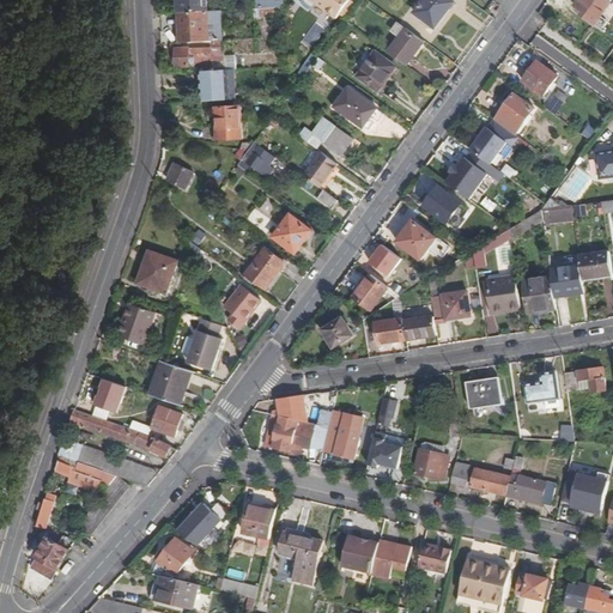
[(178,0),(180,12),(181,12),(207,11),(206,0),(178,0)]
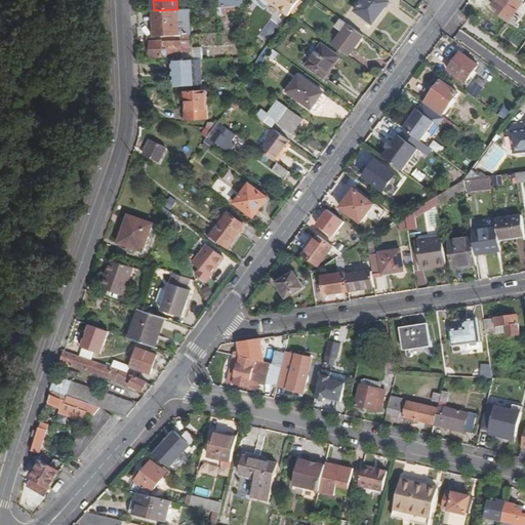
[(298,0),(265,0),(287,15),(298,0)]
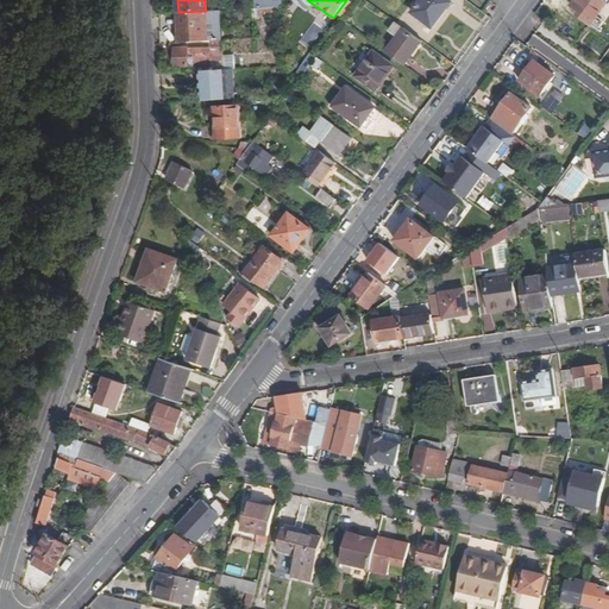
[(419,0),(410,13),(431,27),(450,1),(447,0),(419,0)]
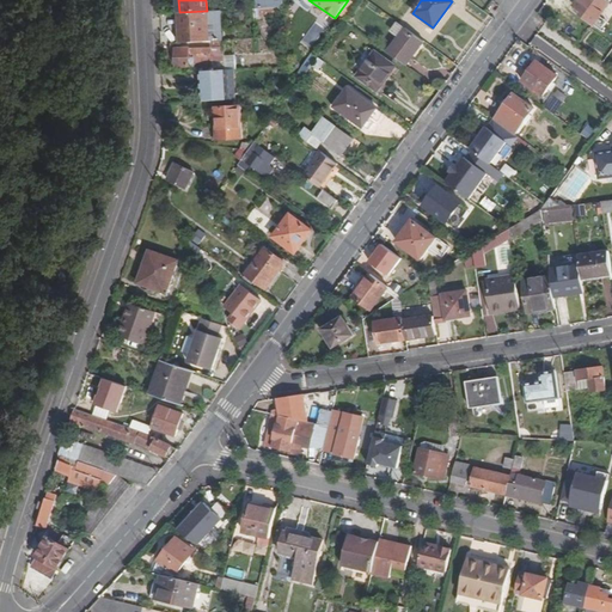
[(579,16),(593,25),(610,4),(605,0),(577,0),(574,6),(581,12),(579,16)]
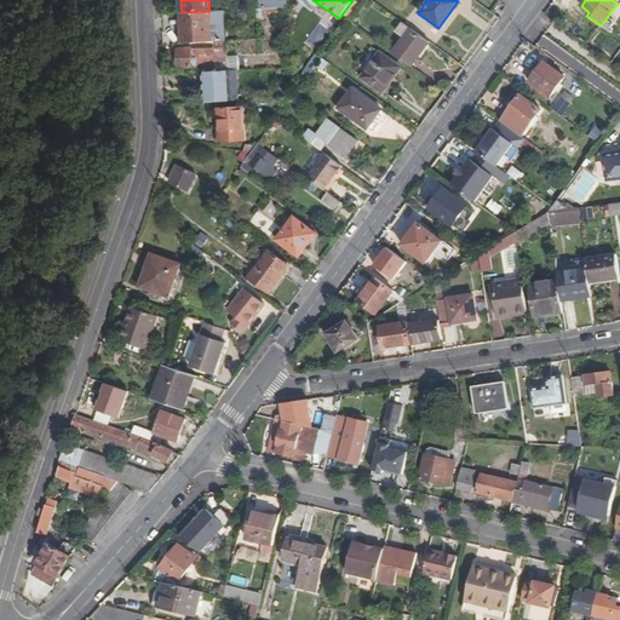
[(183,12),(185,42),(211,41),(211,36),(210,11),(183,12)]
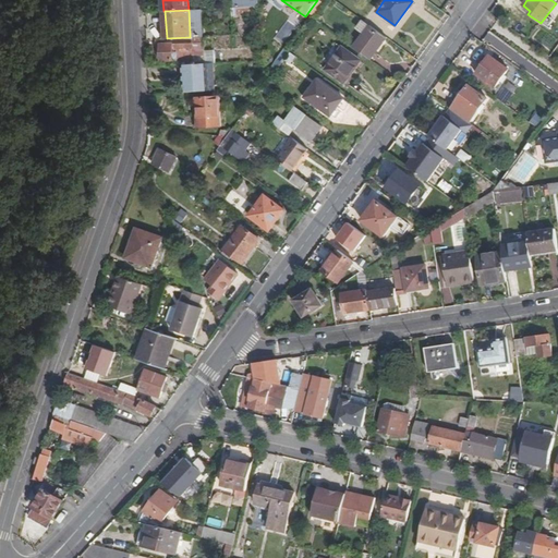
[(368,25),(360,19),(354,27),(362,34),(368,25)]
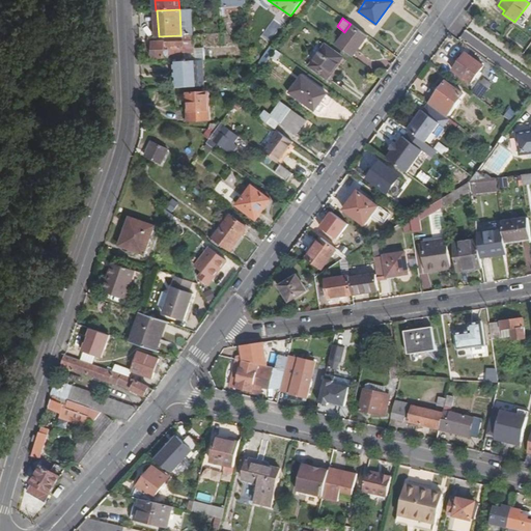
[(351,56),(366,34),(351,24),(344,32),(335,45),(351,56)]
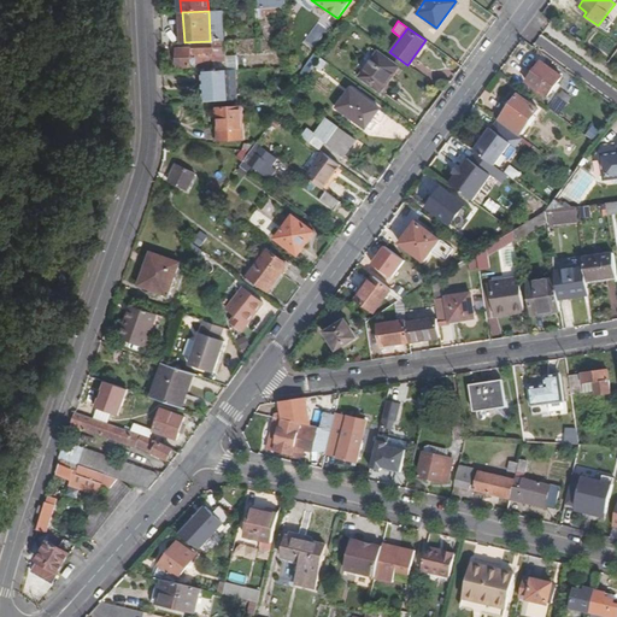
[(210,41),(184,42),(180,43),(170,43),(170,48),(177,48),(178,66),(197,65),(197,58),(213,57),(213,50),(222,50),(222,41),(210,41)]
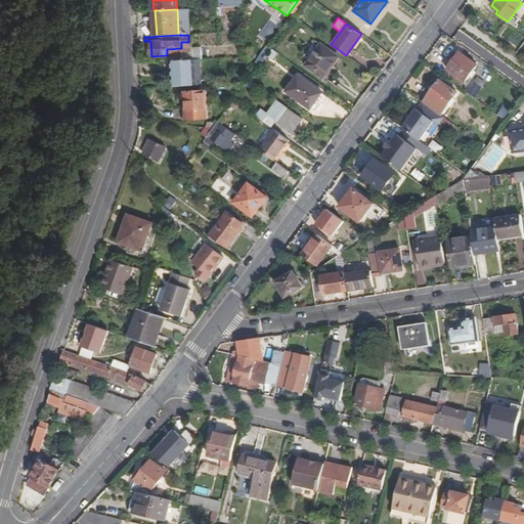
[(323,78),(339,57),(321,44),(306,64),(323,78)]
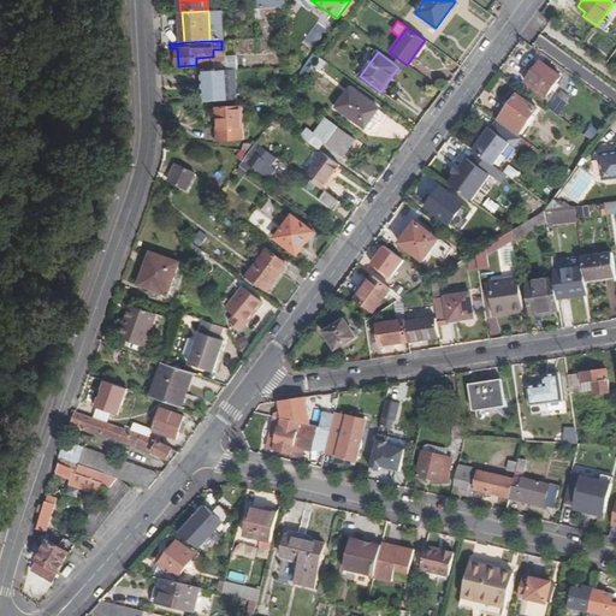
[(326,61),(320,57),(313,65),(320,70),(326,61)]
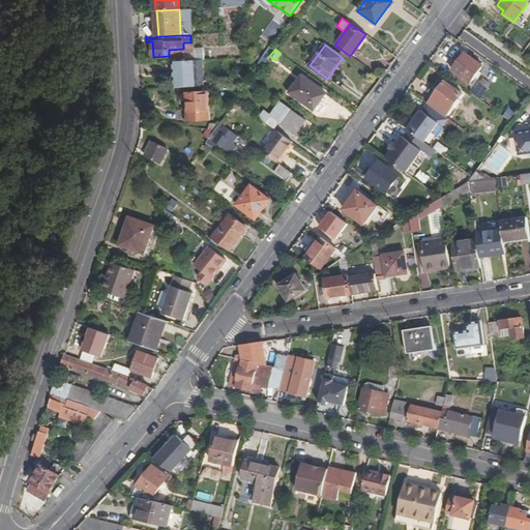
[(451,71),(469,84),(482,66),(465,54),(451,71)]
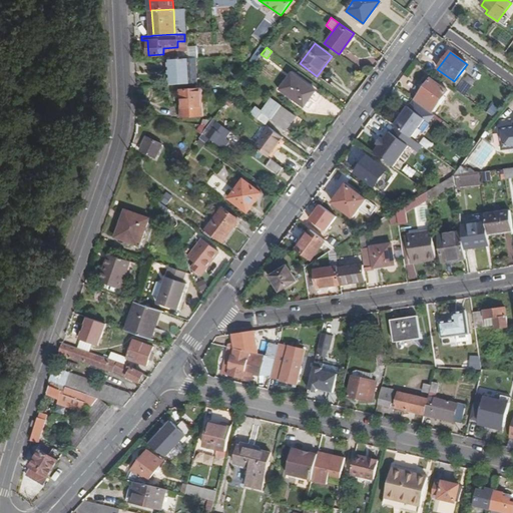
[(170,85),(191,84),(190,58),(168,59),(170,85)]
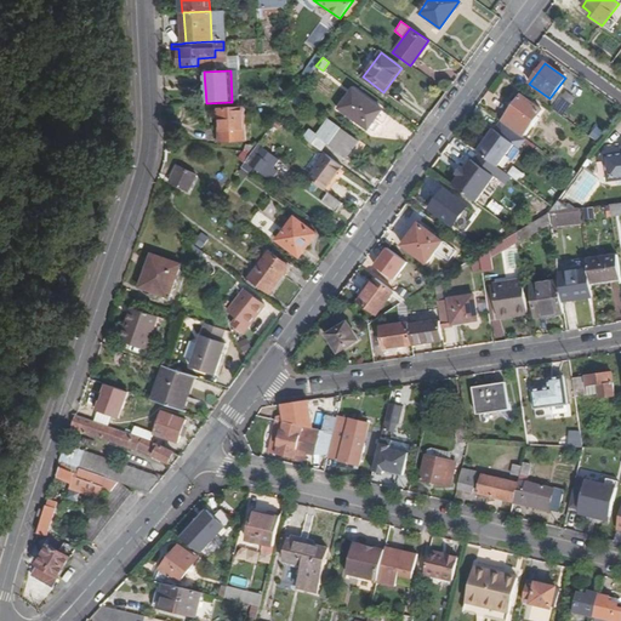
[(352,87),(347,95),(343,100),(342,100),(341,102),(336,107),(348,115),(348,114),(366,127),(368,126),(374,131),(379,124),(372,119),(375,117),(380,109),(381,109),(357,91),(352,87)]
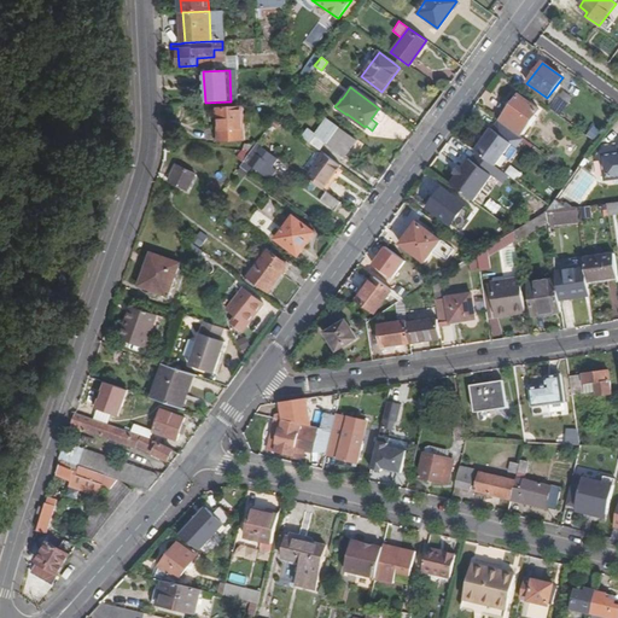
[(499,122),(519,136),(540,111),(518,94),(499,122)]
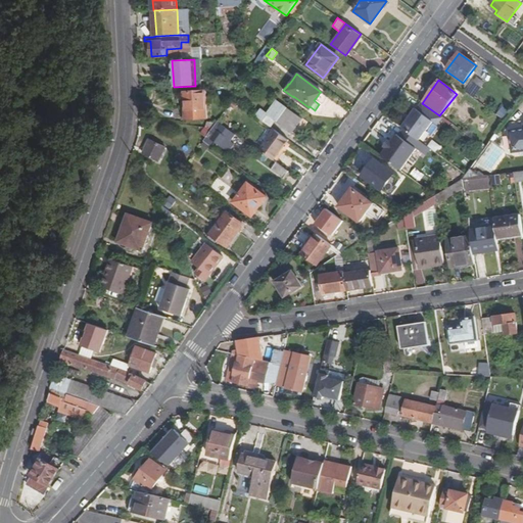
[(482,85),(477,95),(487,101),(493,92),(482,85)]
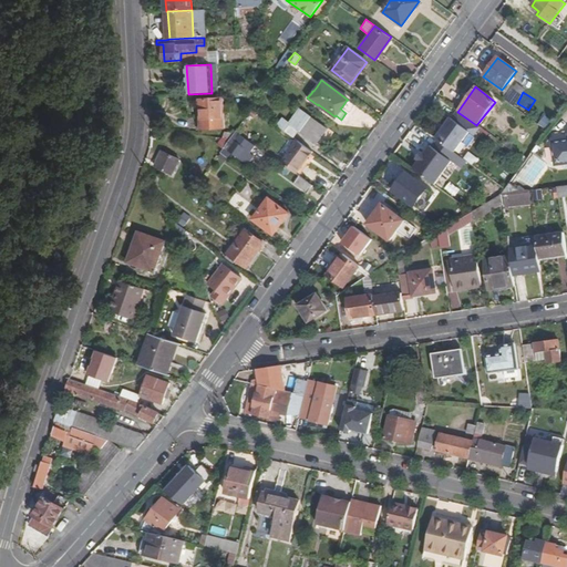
[(203,111),(200,129),(224,131),(227,101),(203,99),(202,111),(203,111)]
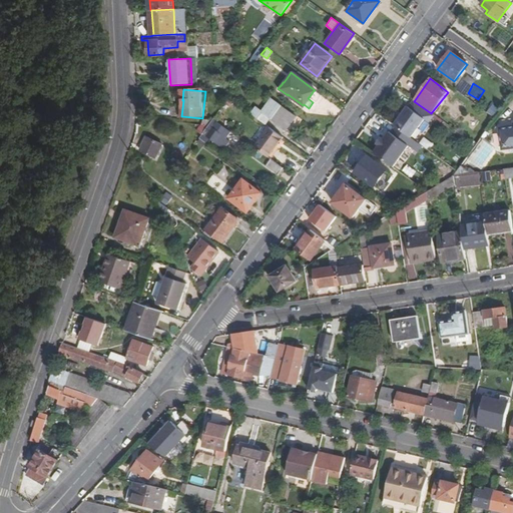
[(321,95),(314,90),(310,96),(316,101),(321,95)]
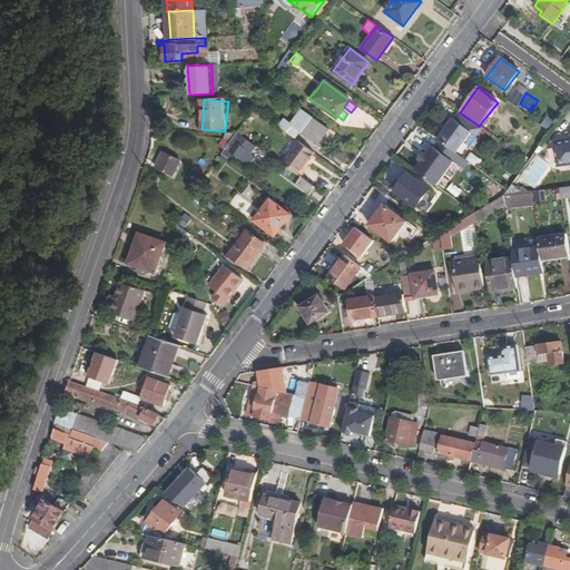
[(284,120),(279,127),(295,138),(300,131),(317,144),(327,129),(301,110),(291,125),(284,120)]
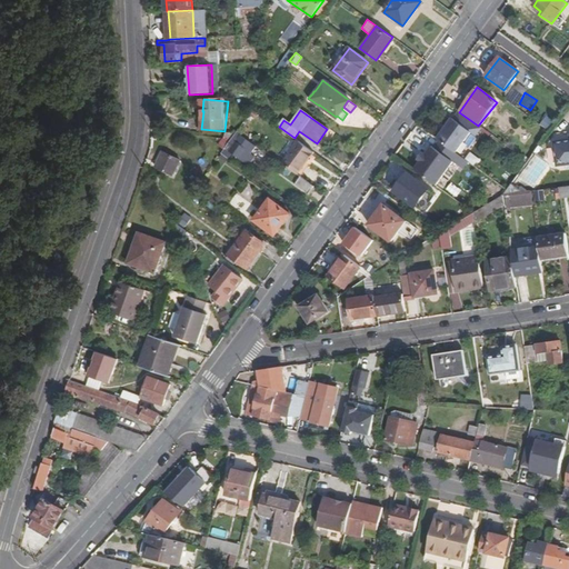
[(482,129),(478,126),(459,112),(453,120),(452,119),(437,139),(456,153),(471,132),(476,137),(482,129)]
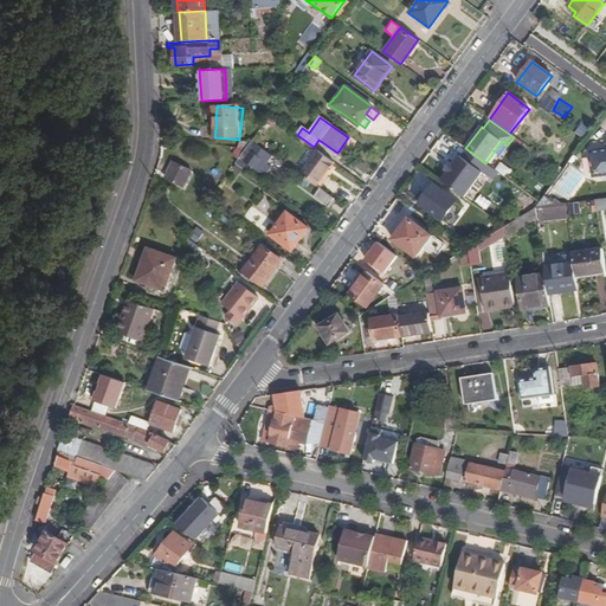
[(575,134),(584,140),(590,131),(581,126),(575,134)]
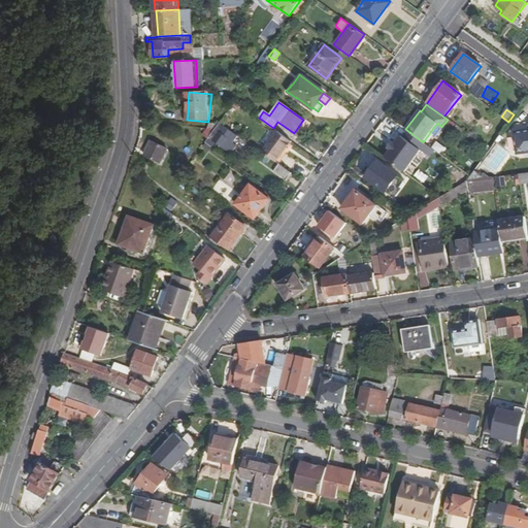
[(237,137),(220,124),(217,129),(216,130),(208,139),(205,142),(211,147),(216,142),(229,152),(235,144),(232,142),(237,137)]
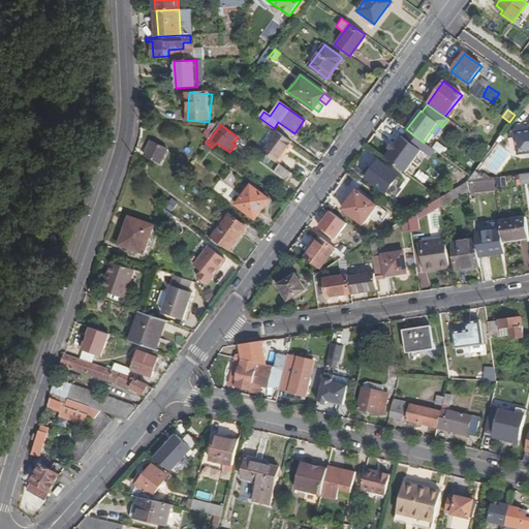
[(209,139),(216,130),(203,129),(201,131),(206,132),(204,135),(209,139)]
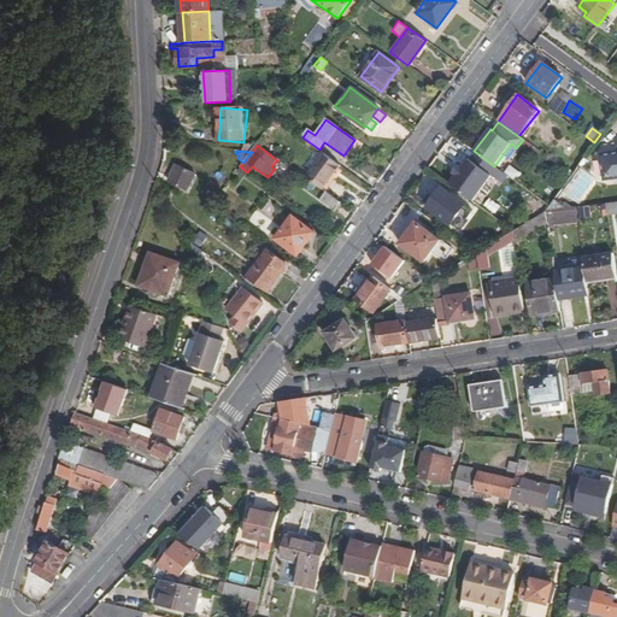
[(605,178),(616,176),(616,151),(601,153),(605,178)]
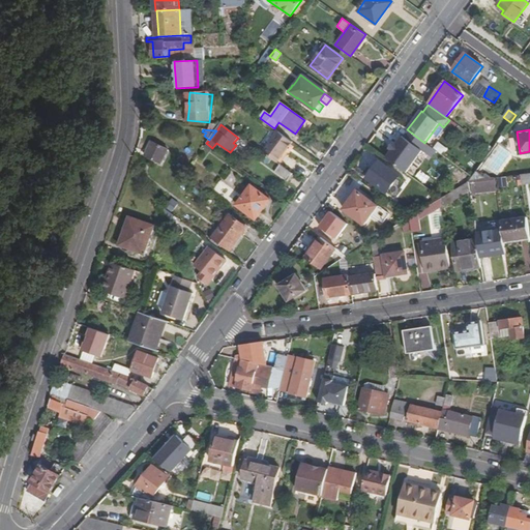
[(280,133),(264,153),(277,164),(285,154),(293,143),(280,133)]
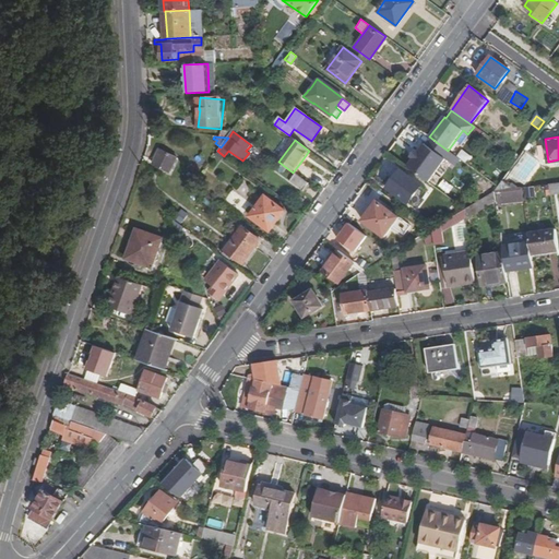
[(426,144),(409,167),(429,182),(447,159),(426,144)]
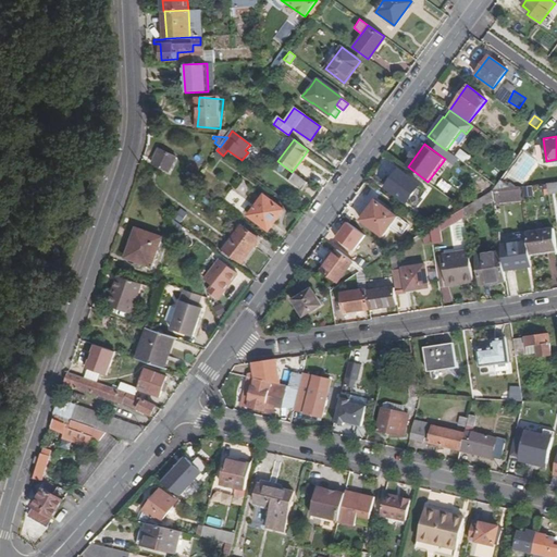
[(159,149),(152,163),(168,172),(175,158),(159,149)]
